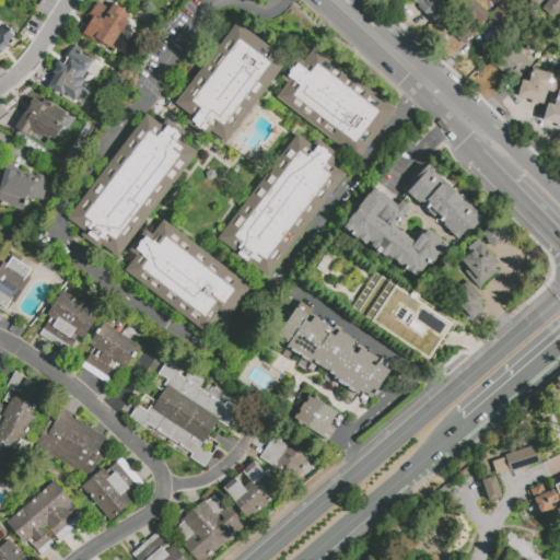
[(415,0),(419,4),(417,7),(431,19),(446,0),(415,0)]
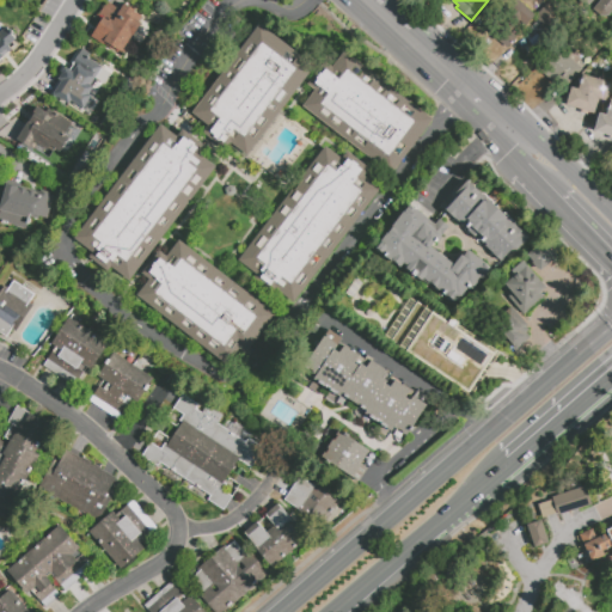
[(518,0),(536,14),(526,25),(519,20),(510,31),(516,36),(507,48),(487,32),(515,0),(518,0)]
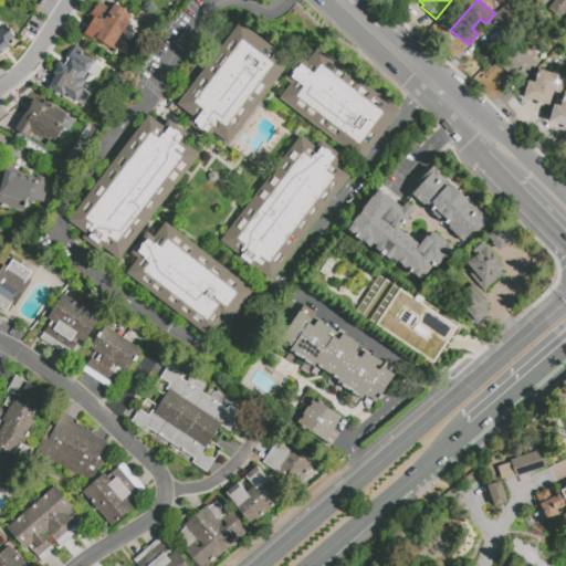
[(512,0),(507,0),(495,16),(506,27),(522,8),(512,0)]
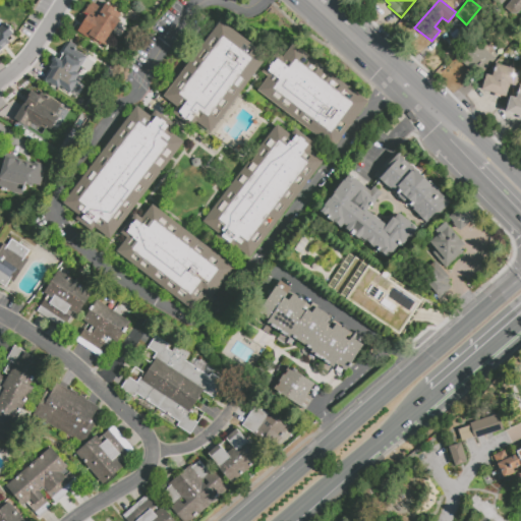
[(520,8),(516,13),(513,14),(510,13),(504,8),(510,0),(520,0),(520,8)]
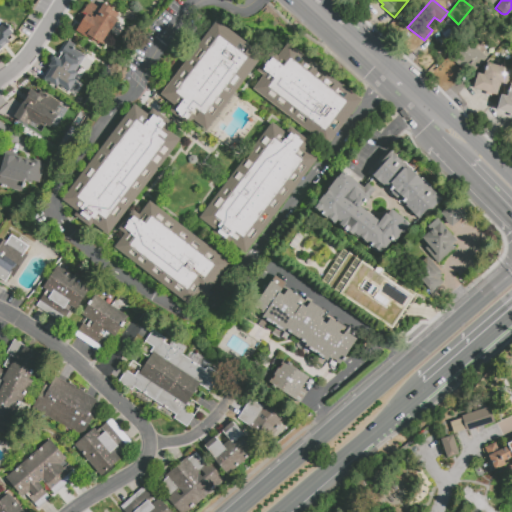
[(117,19),(107,33),(110,35),(104,44),(101,42),(98,46),(76,30),(88,14),(92,17),(93,16),(94,17),(104,2),(114,9),(113,10),(118,14),(115,18),(117,19)]
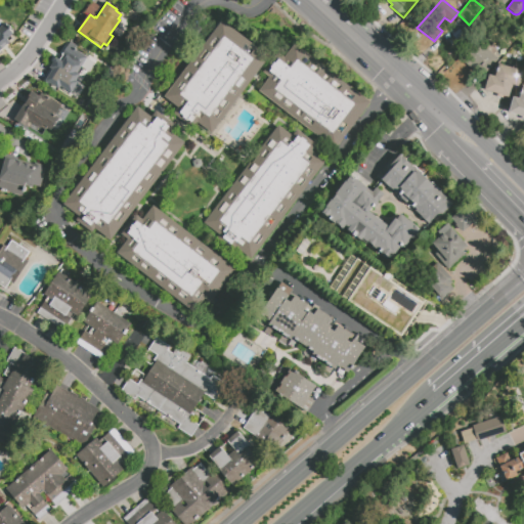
[(222,20),(270,56),(210,135),(197,125),(195,126),(175,111),(178,107),(164,97),(222,20)]
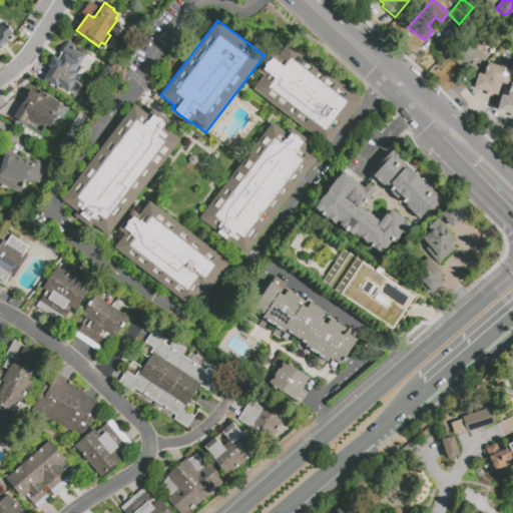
[(10,42),(0,49),(0,27),(6,23),(14,33),(7,38),(10,42)]
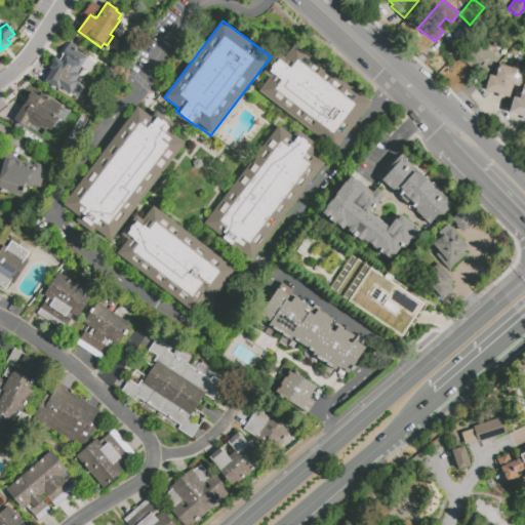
[(498,57),(482,76),(459,57),(476,39),(498,57)]
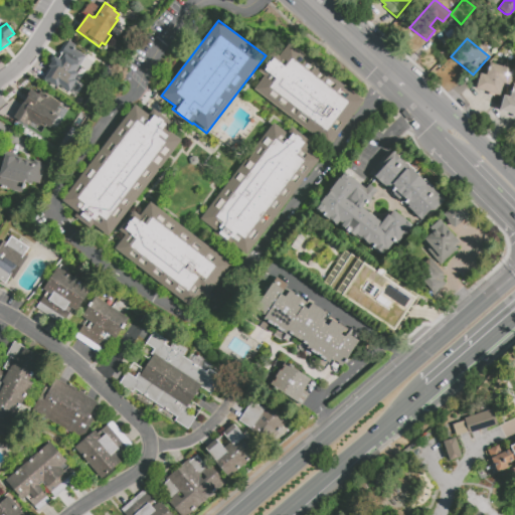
[(68,41),(75,45),(74,47),(76,48),(75,49),(87,56),(82,61),(80,60),(74,71),(77,72),(74,77),(77,79),(69,93),(58,86),(57,88),(41,77),(54,55),(58,58),(62,52),(61,52),(68,41)]
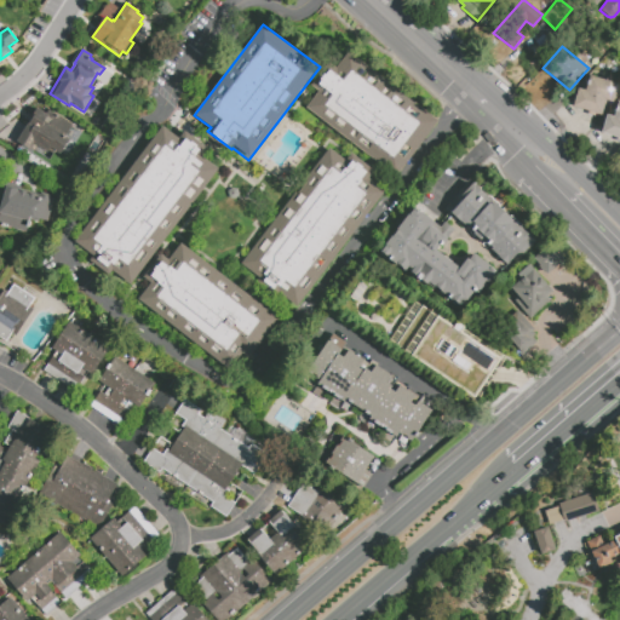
[(438,120),(396,174),(308,108),(320,92),(329,99),(333,96),(319,85),(323,80),(321,79),(326,74),(327,74),(334,65),(337,68),(349,52),(438,120)]
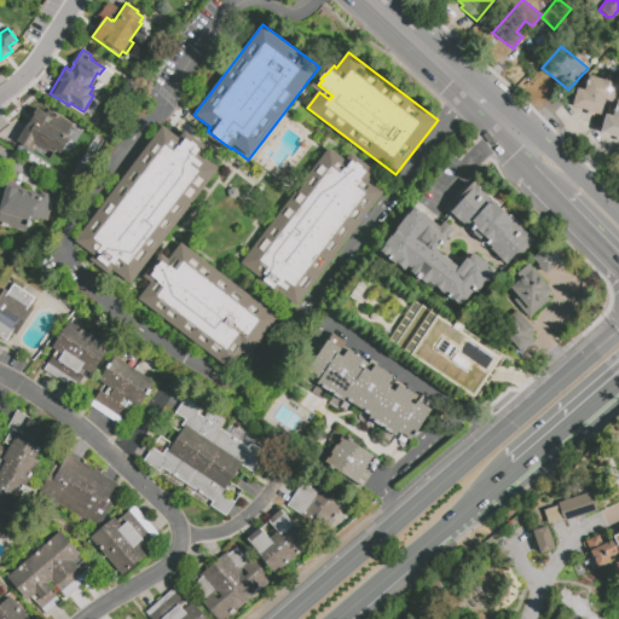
[(601,115),(572,106),(578,88),(585,91),(590,75),(618,85),(613,103),(606,100),(601,115)]
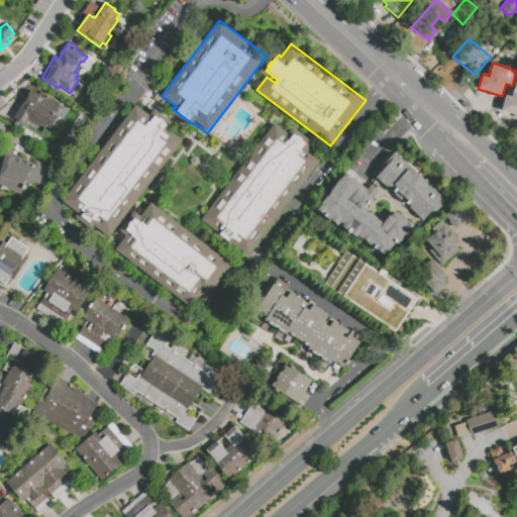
[(516,116),(515,116),(516,115),(502,111),(506,96),(512,97),(515,85),(516,85),(516,116)]
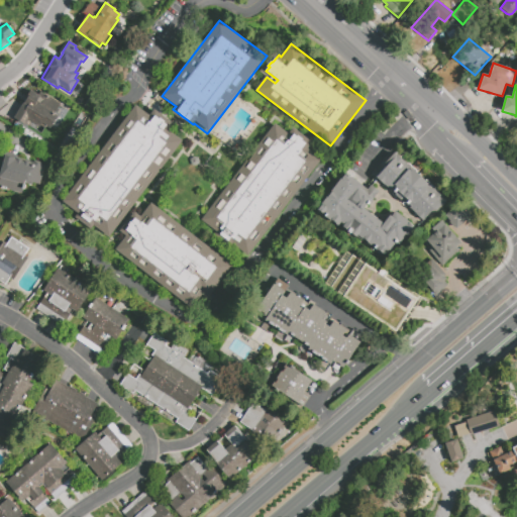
[(27,127),(13,117),(22,105),(21,104),(31,89),(35,92),(37,89),(41,92),(64,108),(48,129),(44,126),(43,128),(39,125),(38,127),(31,122),(27,127)]
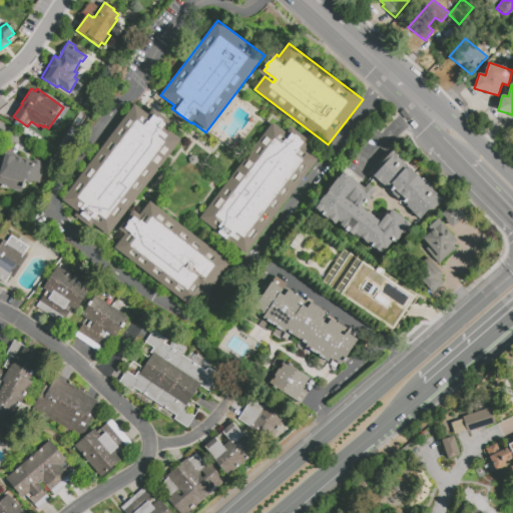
[(181,140),(108,235),(61,200),(134,104),(148,114),(152,108),(169,121),(165,127),(181,140)]
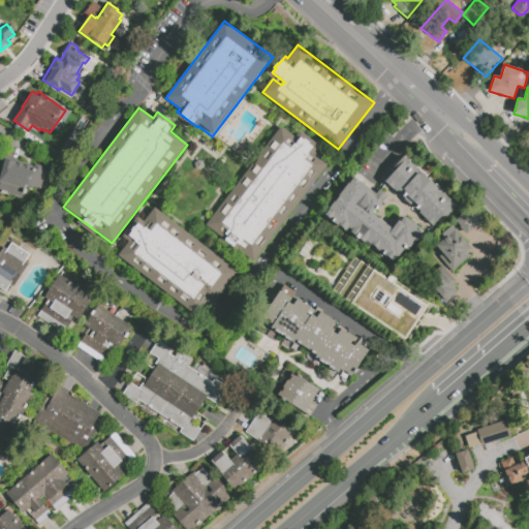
[(329,163),(252,261),(246,256),(248,254),(236,245),(235,247),(225,240),(226,238),(218,231),(217,234),(206,224),(281,127),(299,141),(301,137),(304,139),(305,138),(310,143),(309,144),(313,147),(311,150),(329,163)]
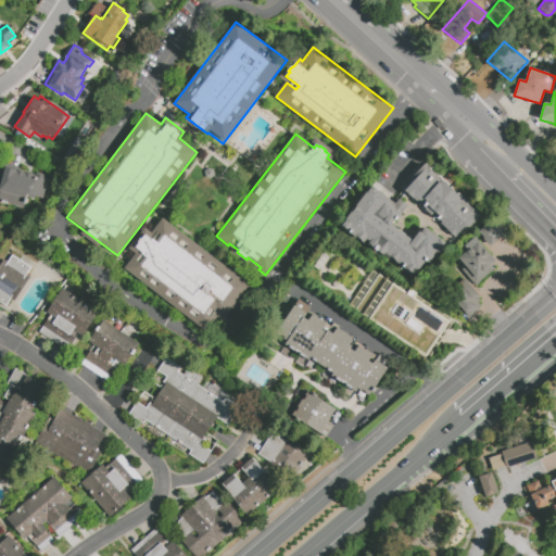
[(49,178),(43,199),(28,194),(25,209),(0,201),(0,174),(3,163),(20,167),(19,171),(24,172),(24,174),(27,175),(27,173),(32,175),(32,176),(33,176),(35,172),(46,175),(45,177),(49,178)]
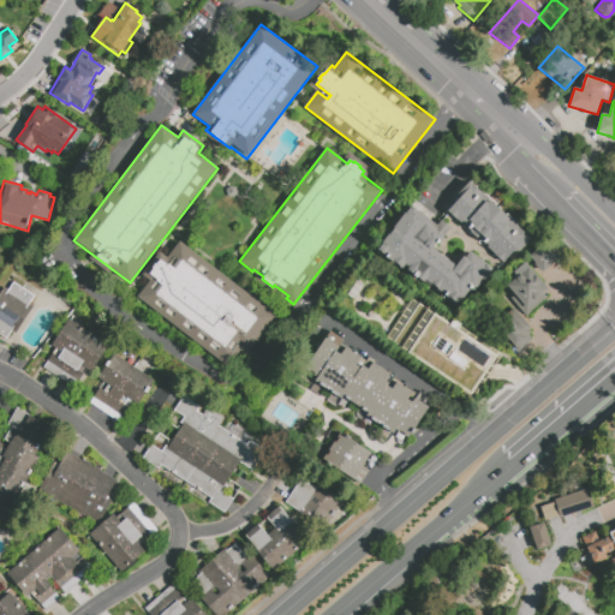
[(412,206),(431,220),(431,221),(435,225),(457,199),(461,190),(470,181),(531,239),(503,264),(495,270),(487,282),(484,280),(476,292),(472,291),(471,290),(459,308),(445,297),(443,299),(429,288),(423,284),(422,285),(407,274),(408,273),(402,269),(401,270),(392,263),(393,262),(388,258),(387,258),(377,251),(384,242),(383,242),(389,233),(390,234),(395,227),(394,227),(405,212),(406,213),(412,206)]
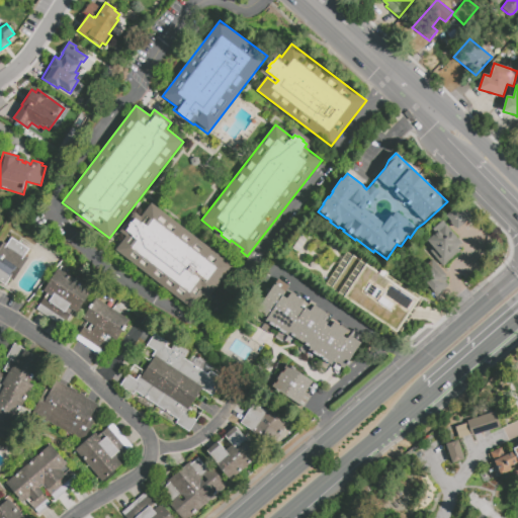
[(456,230),(446,216),(452,211),(451,210),(458,205),(459,205),(465,201),(476,214),(456,230)]
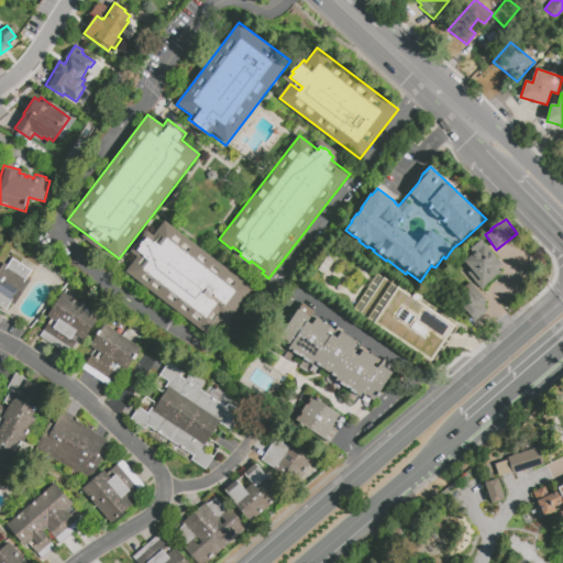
[(164,221),(252,289),(222,328),(212,321),(203,332),(125,272),(136,256),(131,252),(147,230),(153,234),(164,221)]
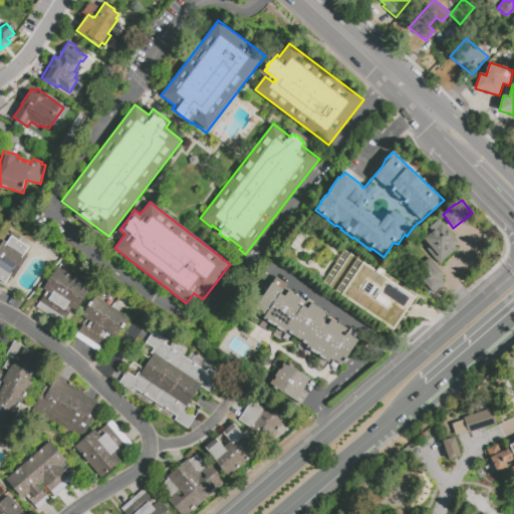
[(439,219),(459,242),(453,247),(456,250),(440,264),(427,249),(431,246),(424,238),(431,232),(429,230),(430,229),(429,228),(439,219)]
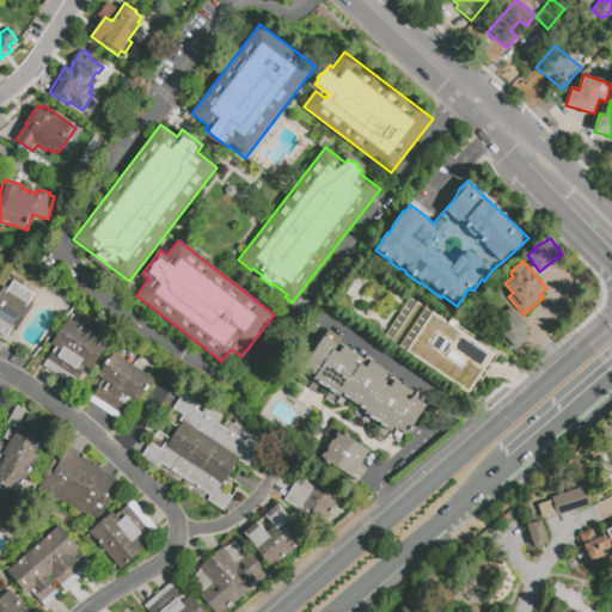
[(0,335),(7,340),(35,294),(7,279),(0,291),(0,335)]
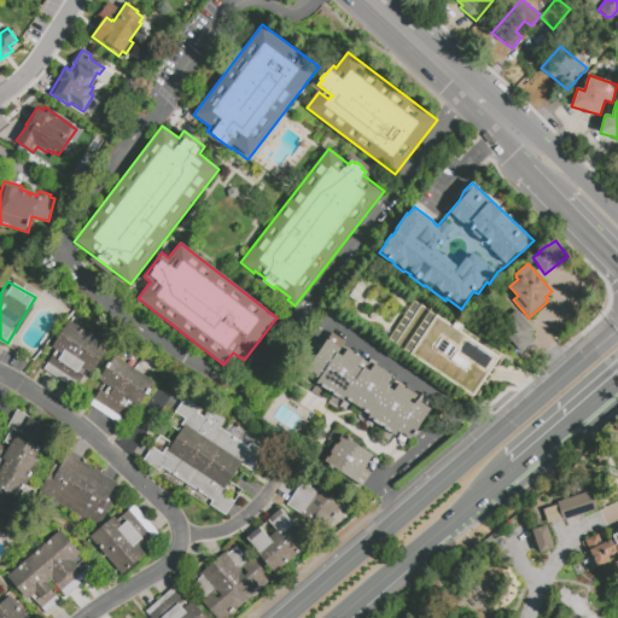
[(417,297),(506,356),(474,403),(385,343),(417,297)]
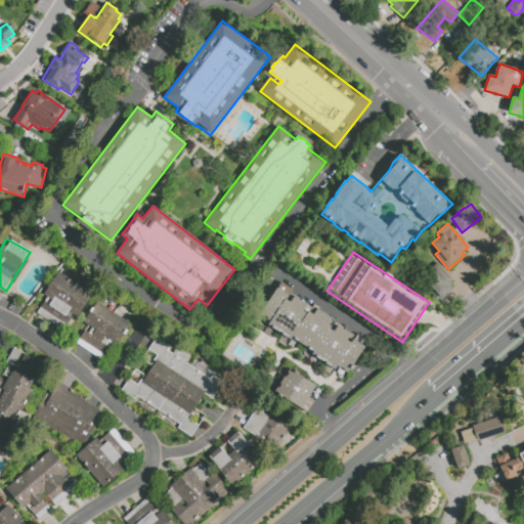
[(438,263),(451,279),(450,280),(452,284),(450,285),(454,290),(441,300),(422,276),(438,263)]
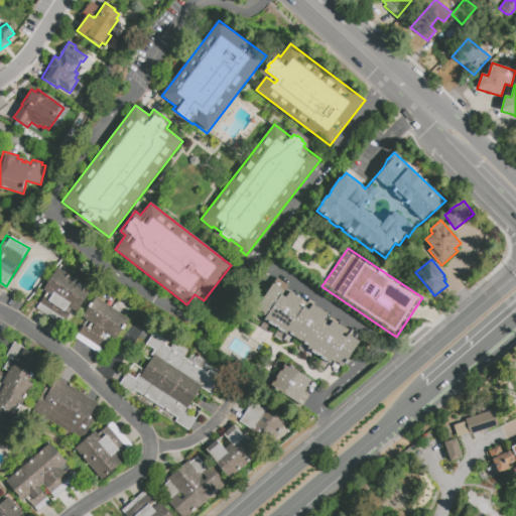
[(57,268),(74,279),(76,276),(85,282),(83,285),(92,290),(77,312),(74,309),(71,312),(74,314),(66,328),(36,308),(47,292),(43,290),(57,268)]
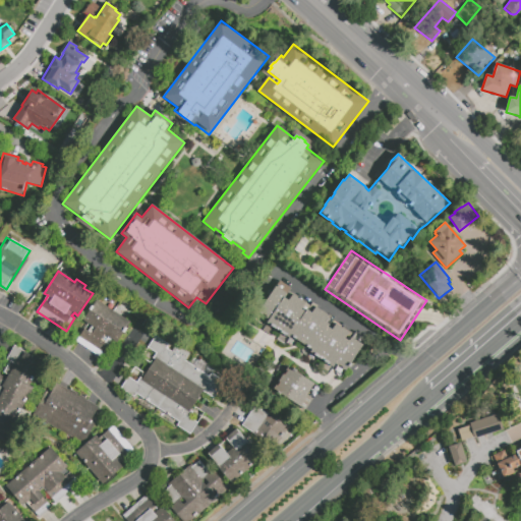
[(363,344),(344,374),(333,367),(334,365),(325,359),(323,362),(313,356),(314,353),(311,351),(307,357),(300,352),(303,346),(289,337),(284,345),(276,340),(281,332),(276,329),(272,335),(263,330),(268,323),(256,316),(276,287),(288,294),(285,298),(289,300),(293,294),(305,303),(302,308),(306,311),(307,309),(312,312),(315,307),(329,315),(325,322),(330,326),(329,328),(332,330),(336,324),(349,332),(345,338),(349,341),(352,337),(363,344)]
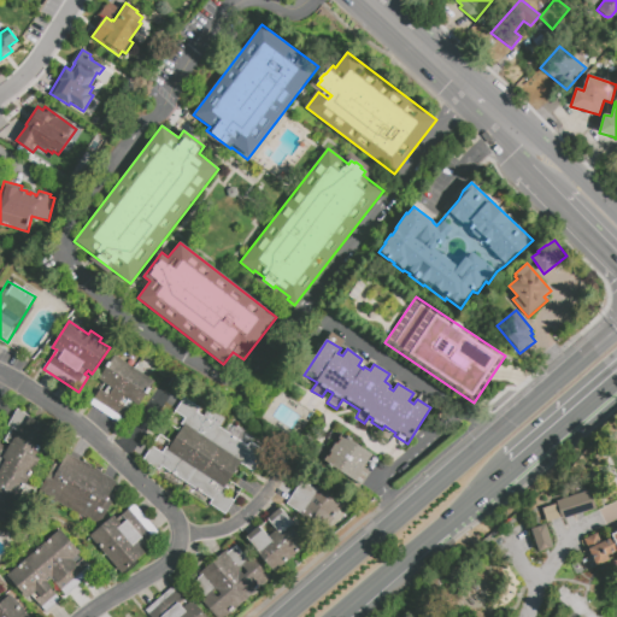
[(113,356),(153,381),(150,387),(151,388),(147,394),(146,393),(139,405),(133,401),(119,423),(90,405),(104,383),(98,381),(105,369),(104,369),(107,363),(109,364),(113,356)]
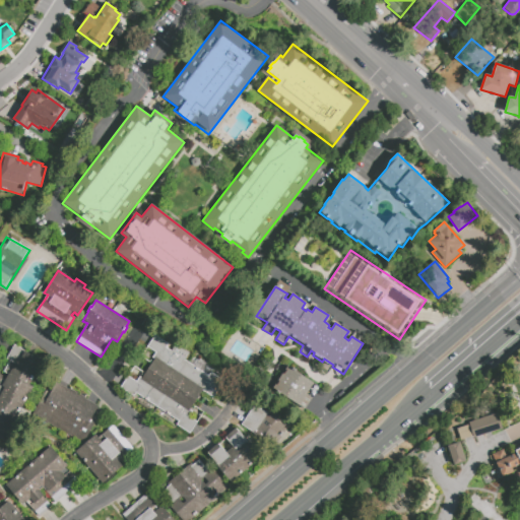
[(190,434),(176,426),(179,421),(135,393),(133,397),(120,388),(128,377),(136,382),(140,377),(142,378),(154,360),(152,358),(155,352),(147,347),(154,335),(168,344),(166,347),(172,351),(176,344),(190,352),(185,361),(209,376),(211,373),(223,382),(212,398),(202,391),(190,409),(193,410),(189,416),(197,423),(190,434)]
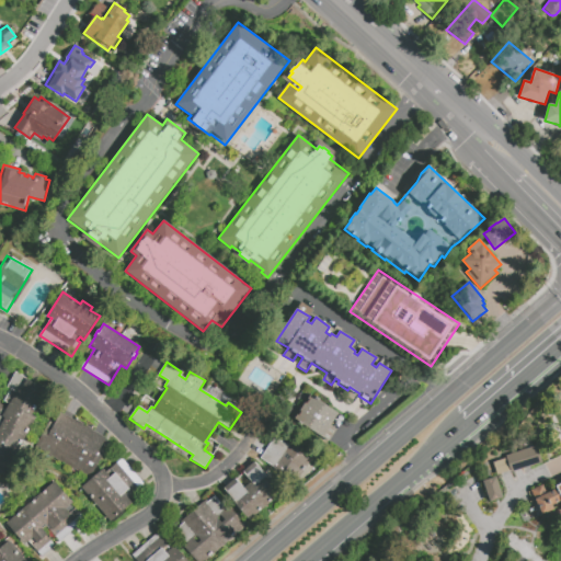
[(36,418),(4,476),(0,472),(0,403),(4,407),(2,410),(6,411),(16,392),(8,388),(15,373),(46,389),(33,415),(36,418)]
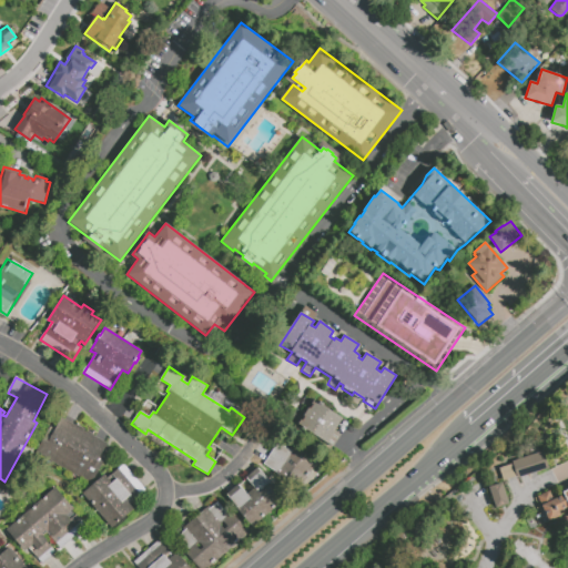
[(343,418),(335,430),(342,436),(333,449),(304,430),(305,428),(298,424),(302,419),(303,421),(305,417),(304,416),(310,407),(311,408),(314,405),(312,404),(315,398),(324,404),(323,405),(343,418)]
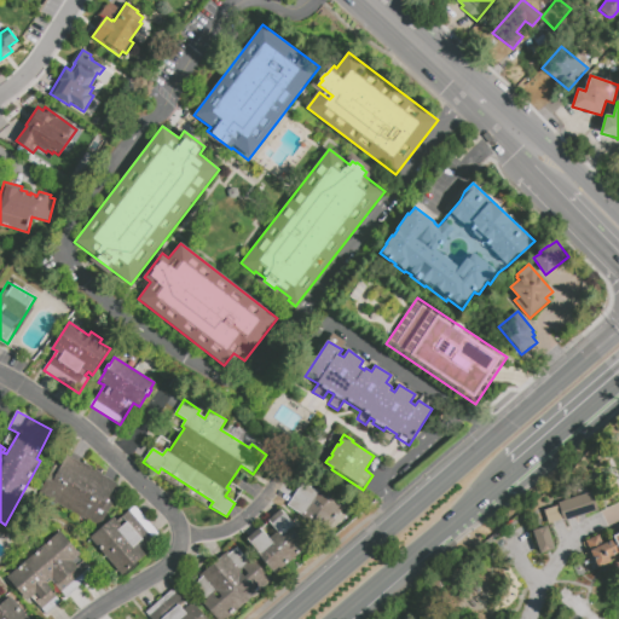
[(116,484),(109,495),(115,498),(99,527),(39,493),(51,473),(56,475),(67,455),(82,463),(82,462),(103,474),(102,475),(116,484)]
